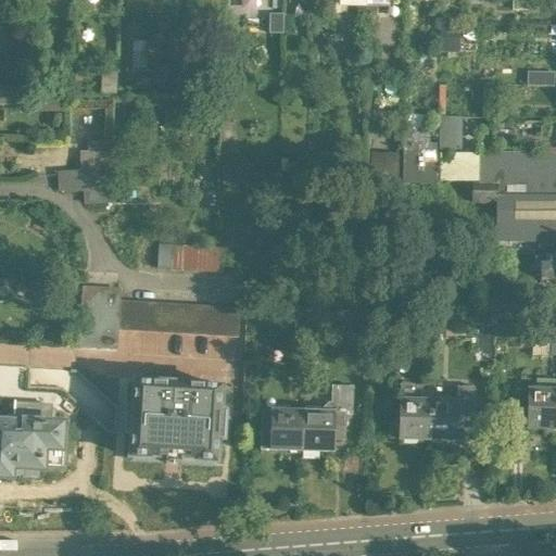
[(148,0),(149,13),(161,13),(161,0),(148,0)]
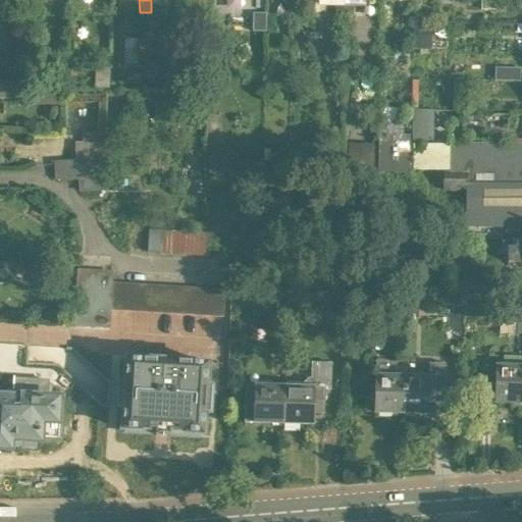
[(176,0),(176,13),(188,13),(188,0),(176,0)]
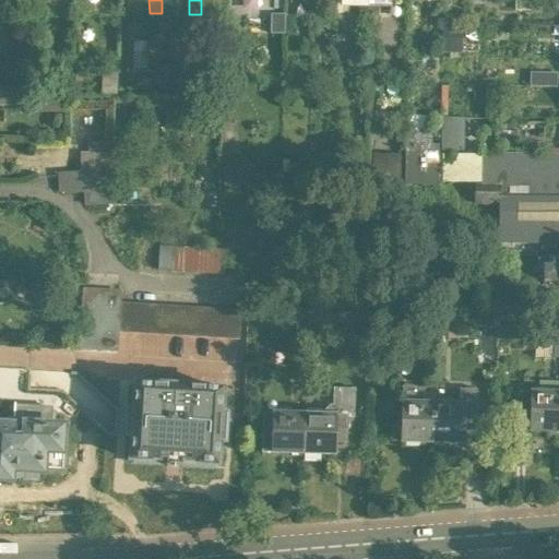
[(514,0),(515,14),(534,14),(534,0),(514,0)]
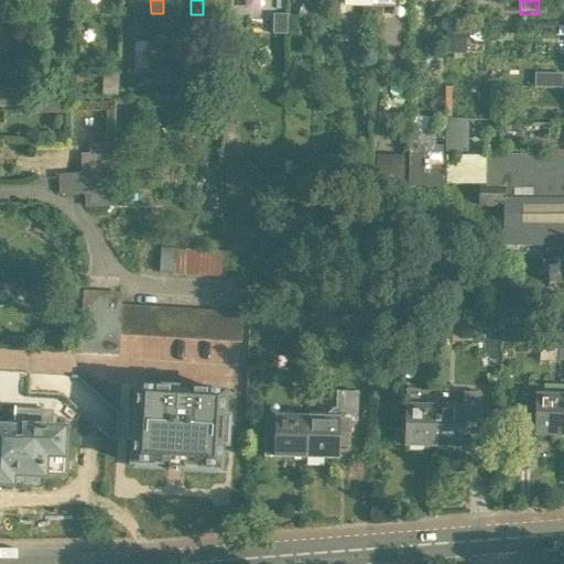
[(329,28),(338,29),(338,13),(329,13),(329,28)]
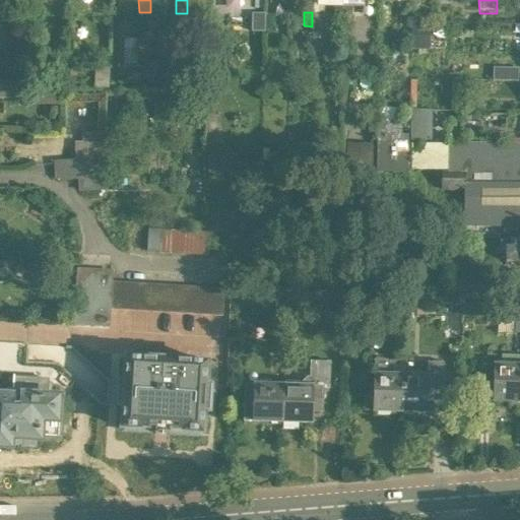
[(264,33),(264,31),(265,14),(252,14),(252,33),(264,33)]
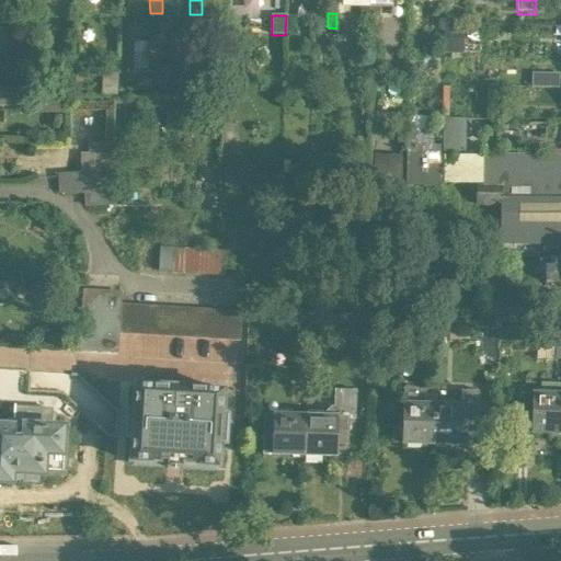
[(286,15),(285,34),(295,35),(296,16),(286,15)]
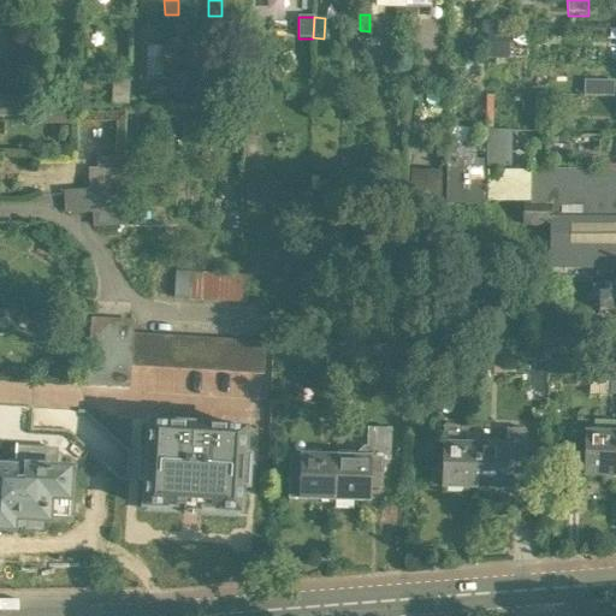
[(248,39),(261,39),(262,19),(248,19),(248,39)]
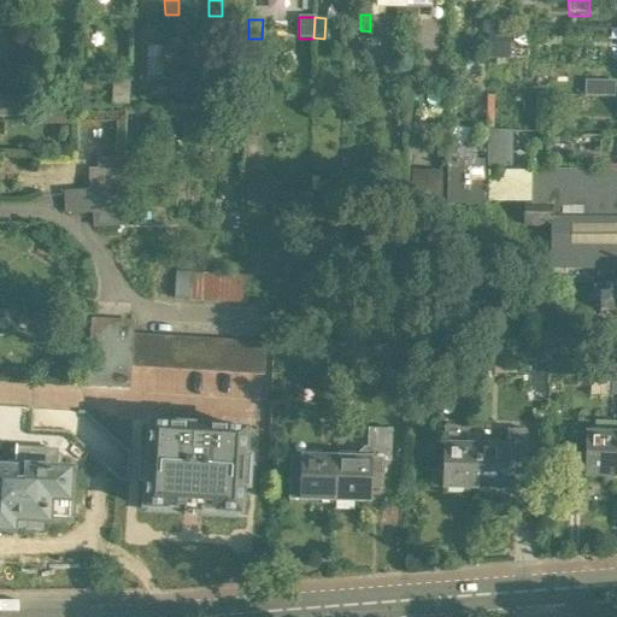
[(488,39),(488,59),(507,59),(507,39),(488,39)]
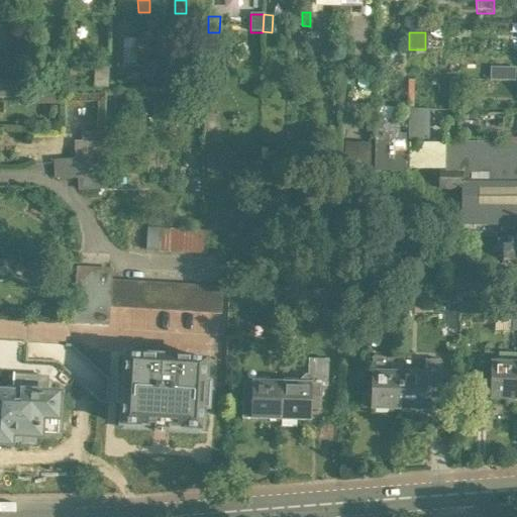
[(123,38),(122,64),(135,64),(136,38),(123,38)]
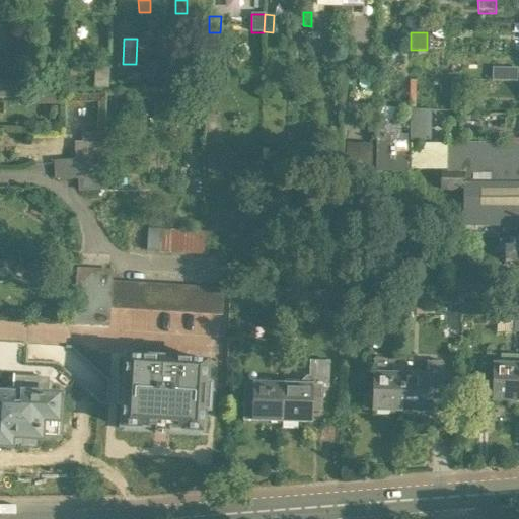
[(155,76),(155,64),(143,64),(143,76),(155,76)]
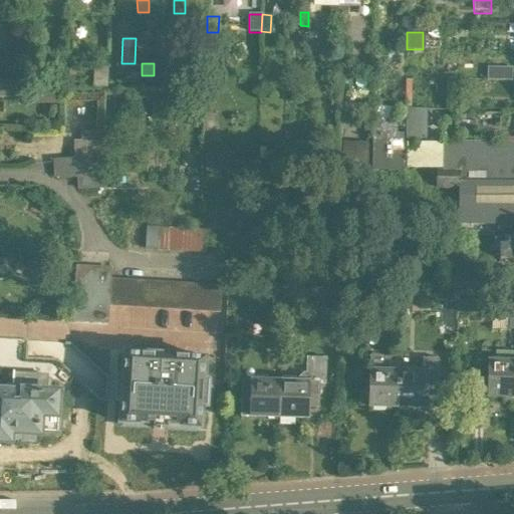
[(106,88),(108,67),(93,66),(91,87),(106,88)]
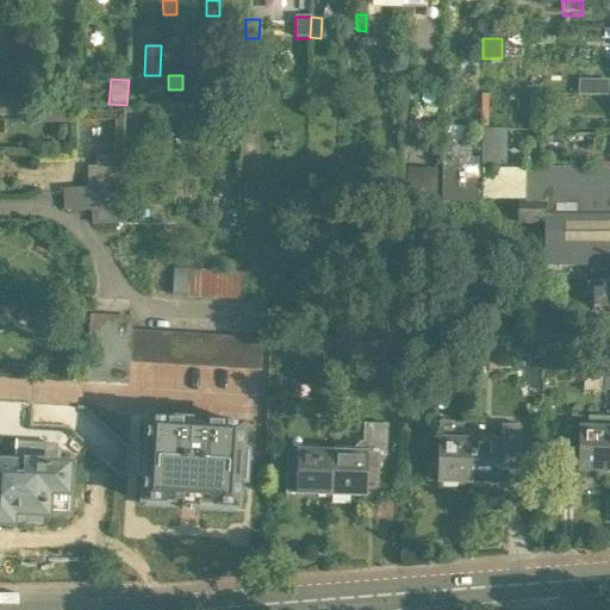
[(579,80),(578,94),(608,95),(609,80),(579,80)]
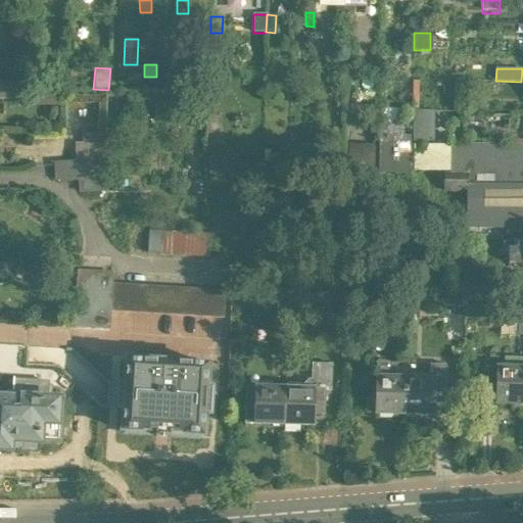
[(0,99),(29,101),(29,84),(0,83),(0,99)]
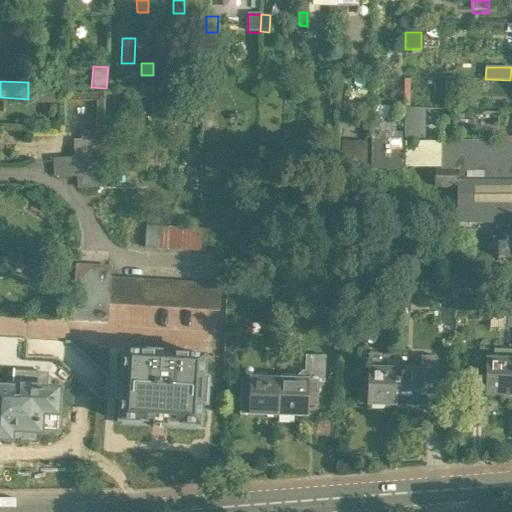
[(404,108),(404,137),(418,138),(419,108),(404,108)]
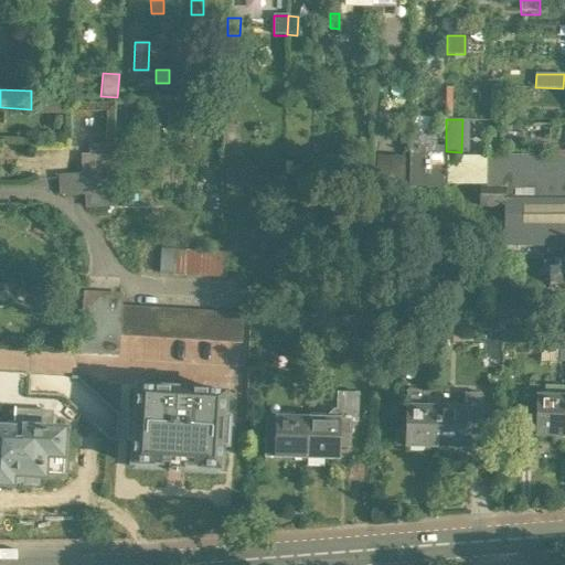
[(411,136),(411,142),(414,147),(420,147),(425,142),(425,136),(420,132),(414,131),(411,136)]
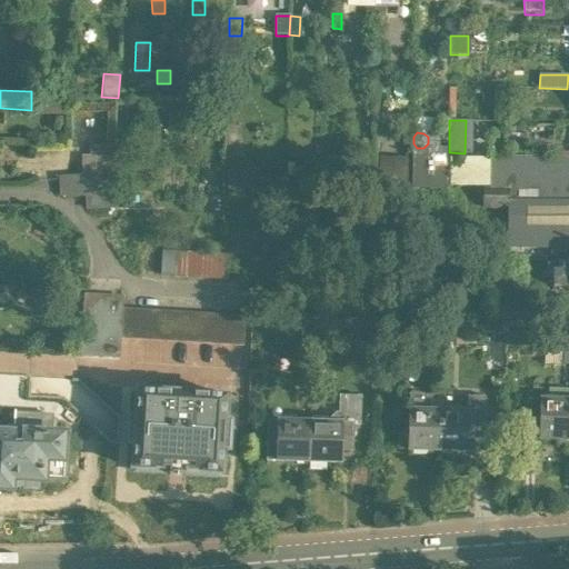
[(89,156),(112,156),(112,145),(89,146),(89,156)]
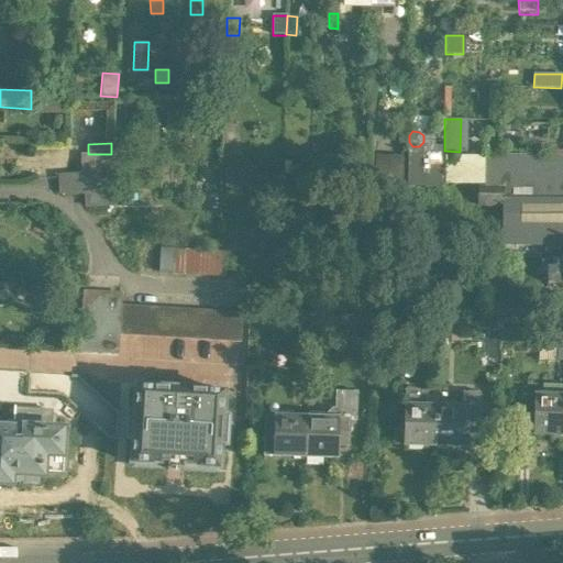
[(516,244),(516,245),(559,245),(562,245),(562,154),(485,154),(485,155),(443,155),(444,185),(478,185),(477,207),(503,207),(501,244),(516,244)]
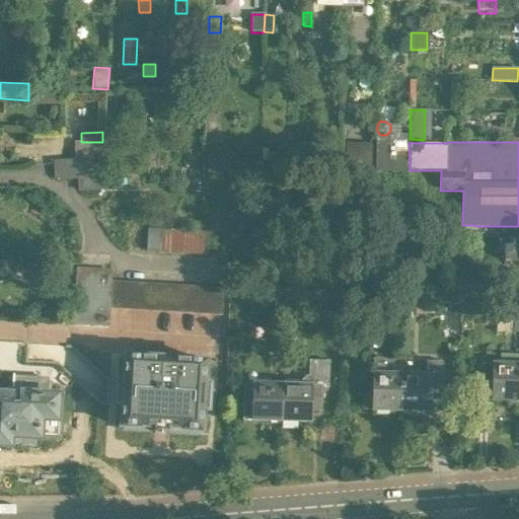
[(375,173),(406,173),(408,144),(375,144),(375,173)]
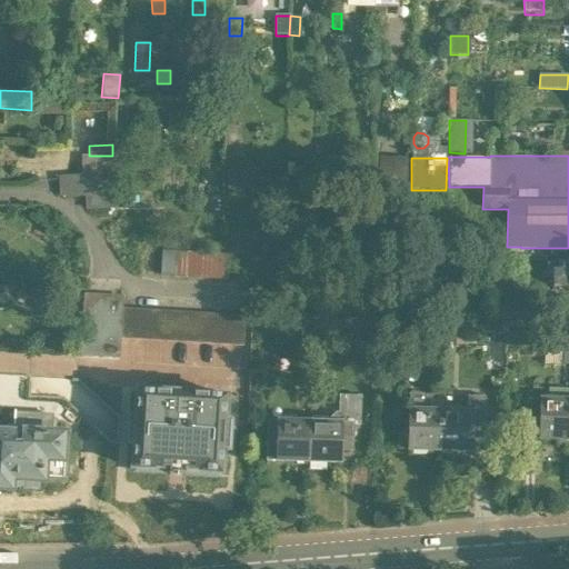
[(407,161),(379,161),(379,189),(407,189),(407,161)]
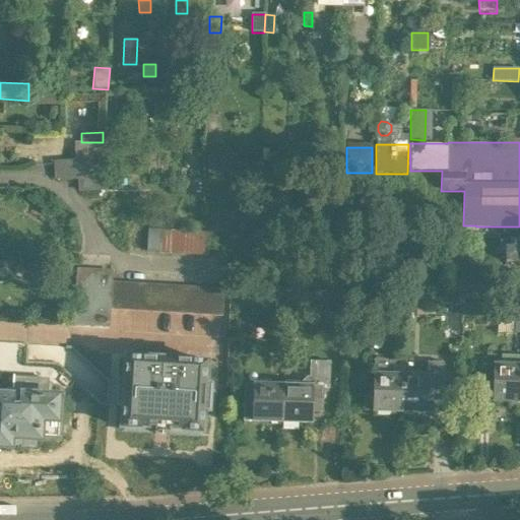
[(282,173),(282,156),(269,156),(269,152),(262,153),(263,165),(268,165),(268,173),(282,173)]
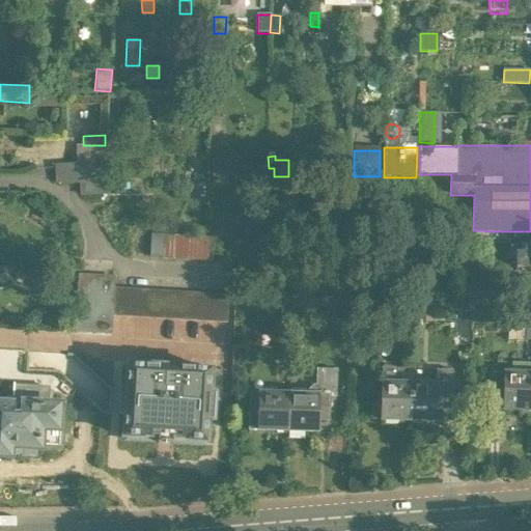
[(238,158),(212,157),(211,178),(236,179),(238,158)]
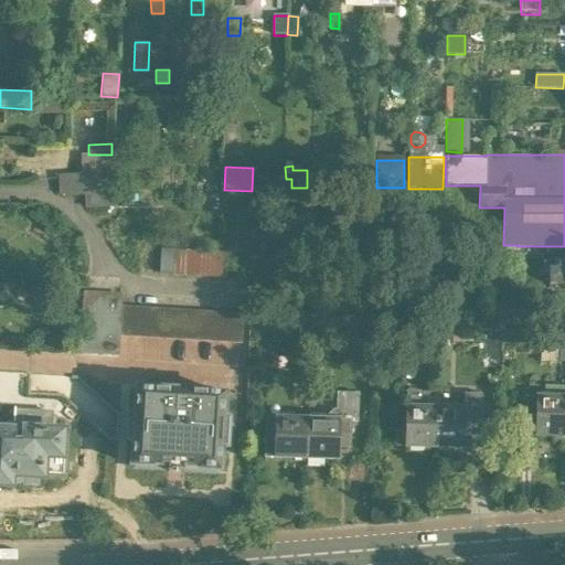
[(337,172),(324,172),(326,192),(338,191),(337,172)]
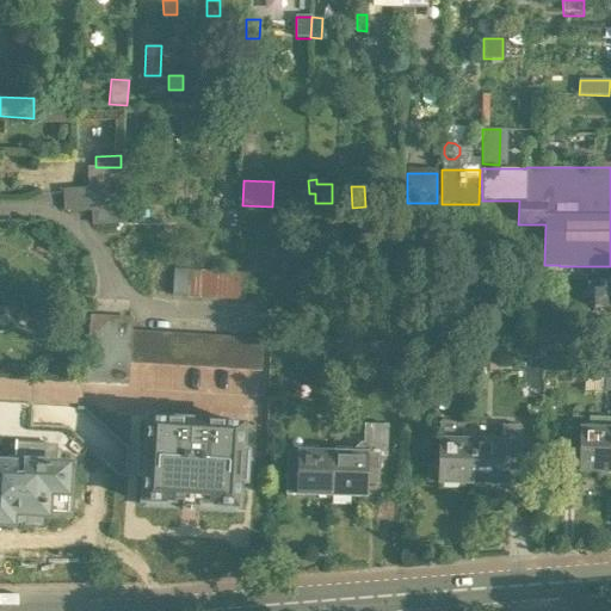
[(396,187),(370,189),(371,207),(397,207),(396,187)]
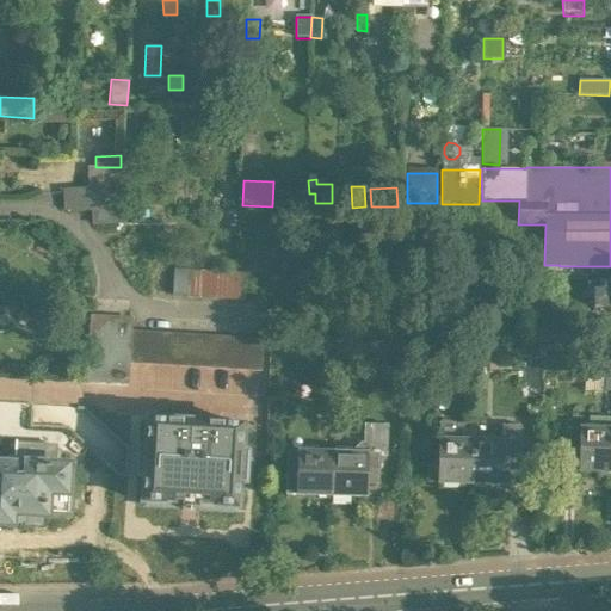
[(123,190),(122,190),(88,191),(65,192),(65,193),(66,210),(92,210),(122,208),(124,208),(123,190)]
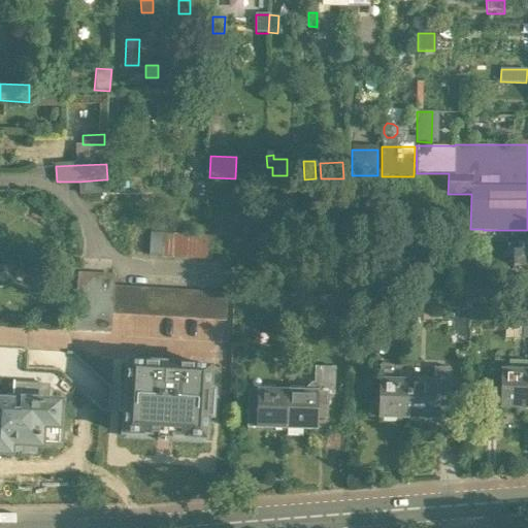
[(105,193),(105,179),(79,182),(79,194),(105,193)]
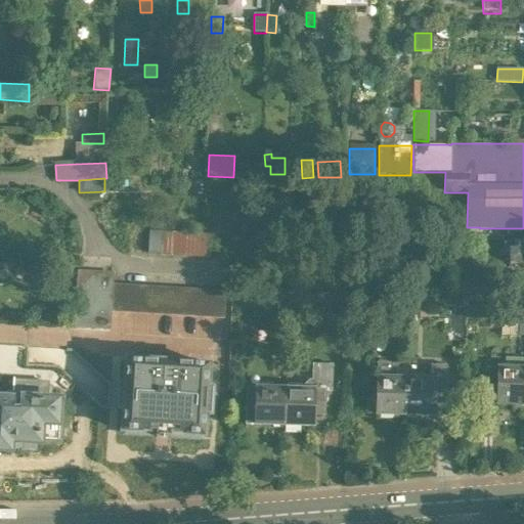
[(147,254),(161,255),(162,233),(148,232),(147,254)]
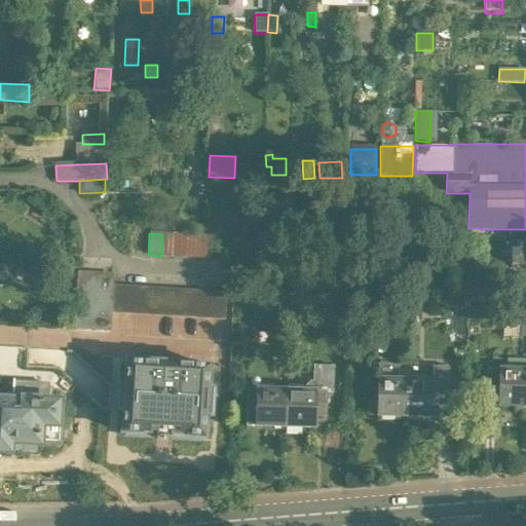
[(161,256),(172,257),(174,233),(162,233),(162,234),(161,256)]
